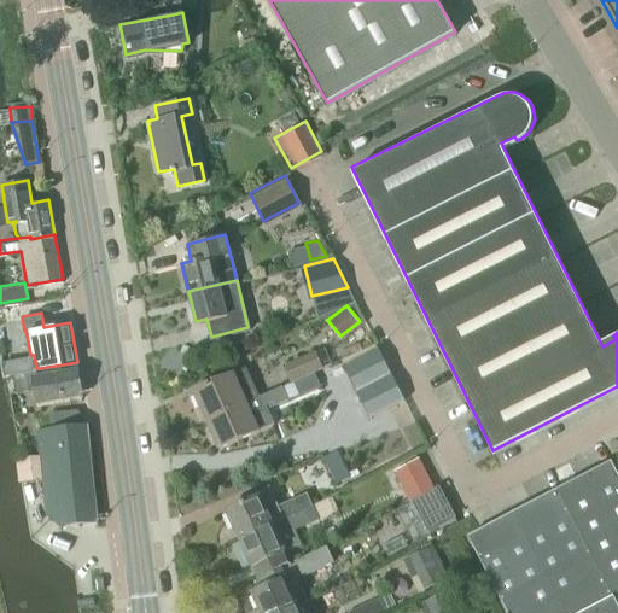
[(377,345),(342,363),(369,416),(404,398),(377,345)]
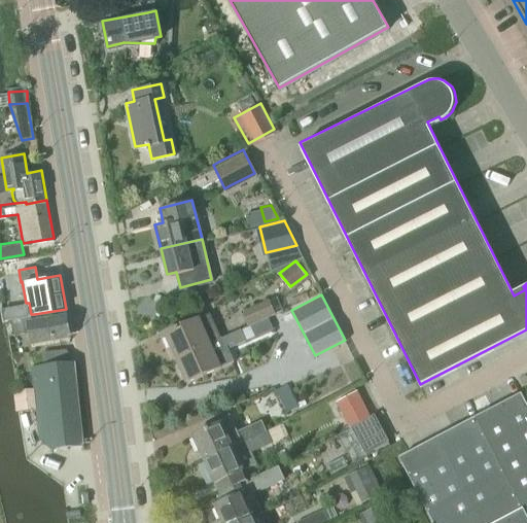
[(243,310),(249,323),(275,311),(269,298),(243,310)]
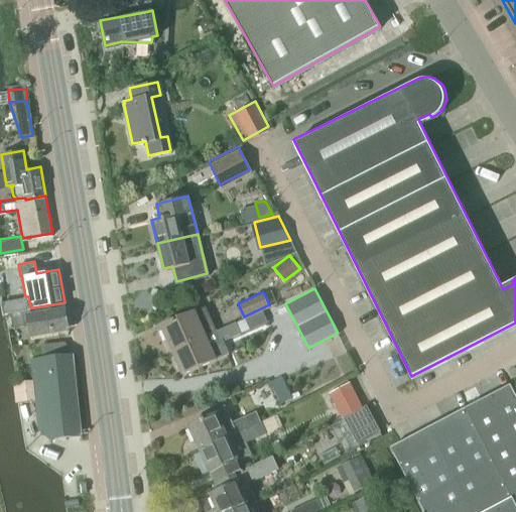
[(186,312),(161,325),(171,348),(205,334),(216,329),(205,304),(186,312)]
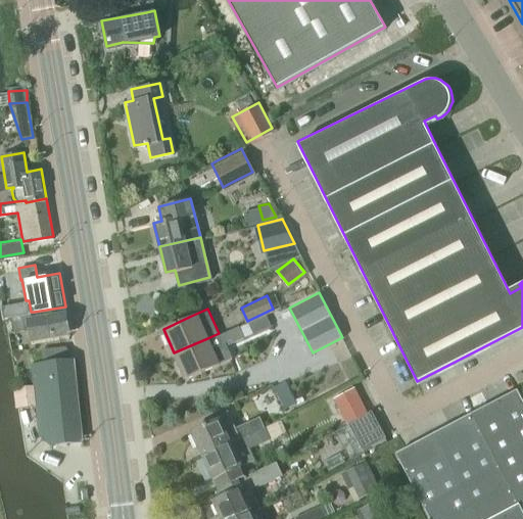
[(13,315),(11,316),(13,329),(15,329),(21,328),(31,327),(33,339),(52,336),(69,333),(65,311),(35,316),(34,312),(31,312),(13,315)]
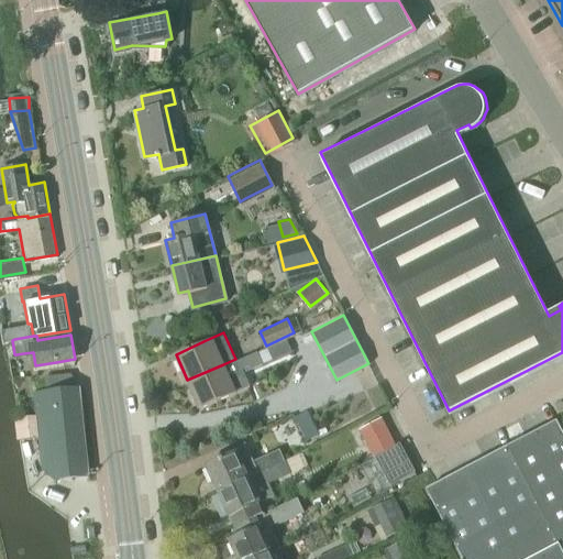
[(223,364),(187,380),(199,407),(235,391),(250,384),(241,366),(249,363),(250,368),(262,362),(256,350),(235,359),(223,364)]
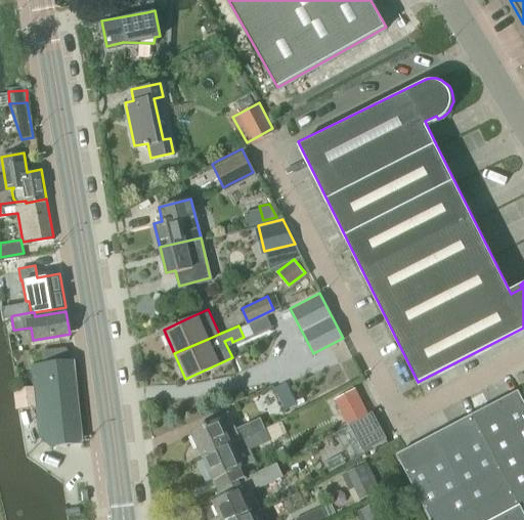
[(43,361),(31,362),(34,384),(34,391),(35,404),(38,434),(51,444),(83,441),(74,358),(67,346),(41,349),(43,361)]
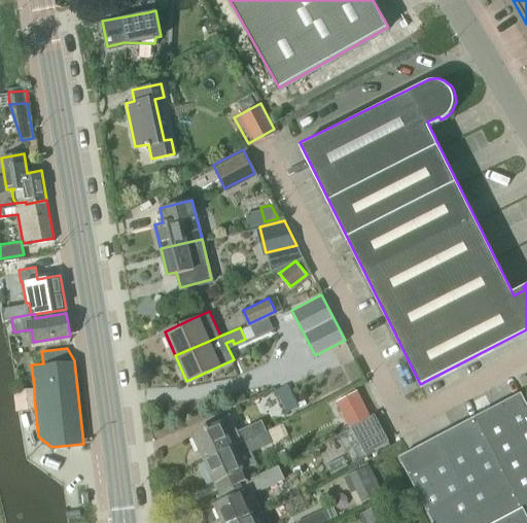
[(15,388),(13,388),(15,409),(19,409),(35,407),(34,393),(34,386),(15,388)]
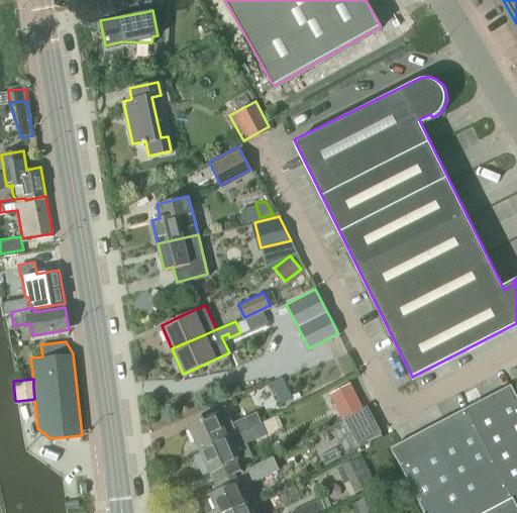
[(347,383),(329,392),(343,417),(360,408),(363,407),(364,407),(349,381),(349,382),(347,383)]
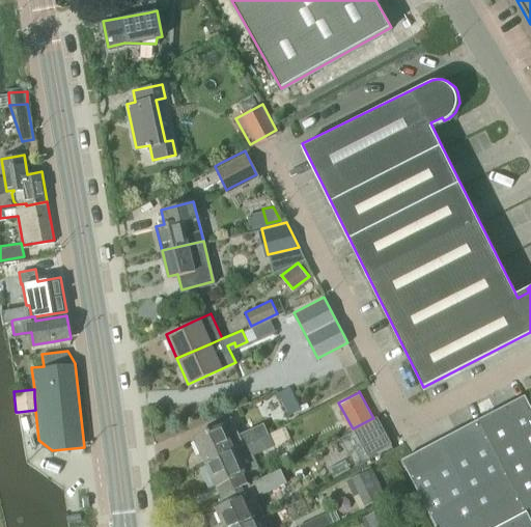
[(530,526),(530,405),(525,394),(401,459),(437,526),(530,526)]
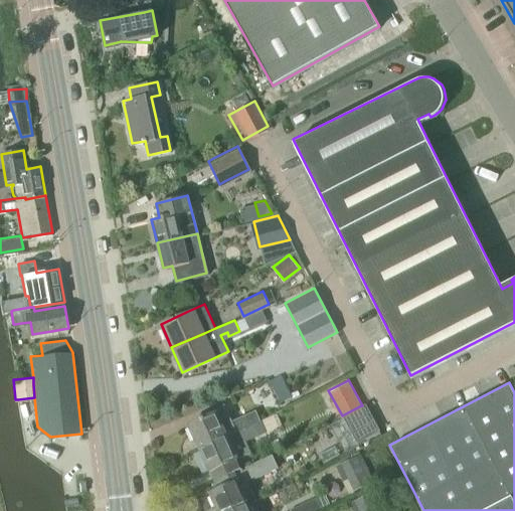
[(214,412),(188,423),(199,447),(260,420),(254,409),(231,419),(224,402),(212,407),(214,412)]
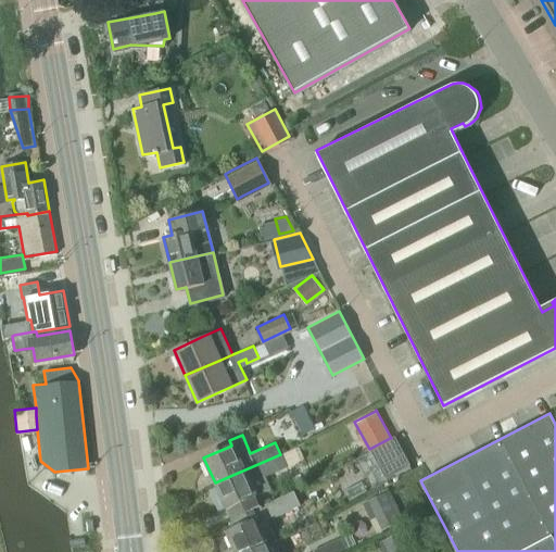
[(391,438),(370,449),(386,477),(409,465),(394,436),(391,438)]
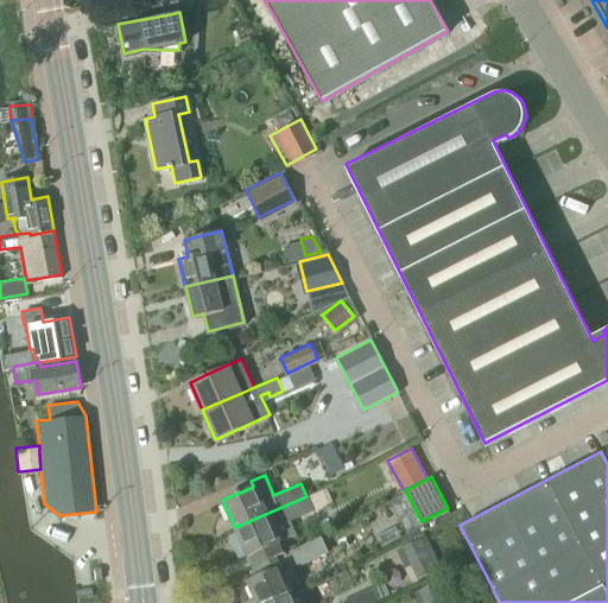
[(306,496),(235,527),(247,554),(251,564),(252,565),(285,551),(280,539),(295,533),(289,519),(311,508),(309,502),(306,496)]
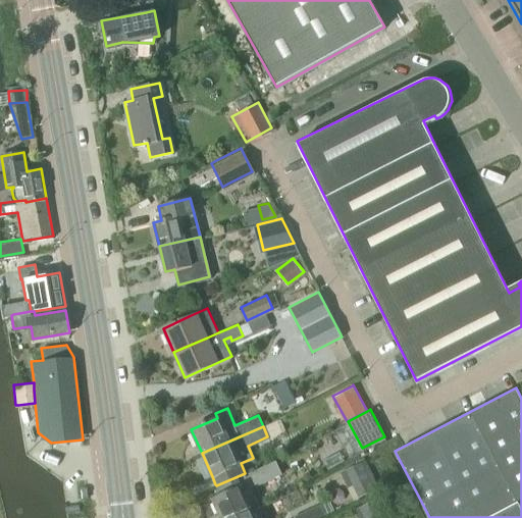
[(213,501),(212,505),(214,510),(218,512),(220,517),(230,517),(251,509),(259,505),(249,483),(257,480),(258,479),(259,481),(280,472),(274,460),(245,473),(216,485),(220,495),(212,499),(213,501)]
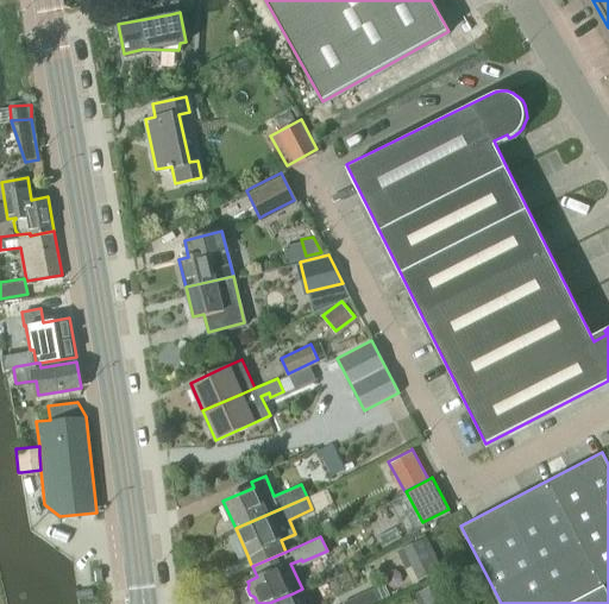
[(421,536),(402,546),(418,578),(437,570),(421,536)]
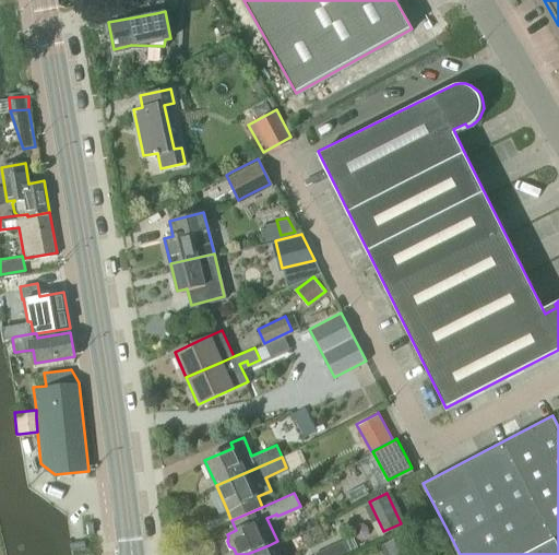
[(390,554),(413,554),(402,532),(384,541),(390,554)]
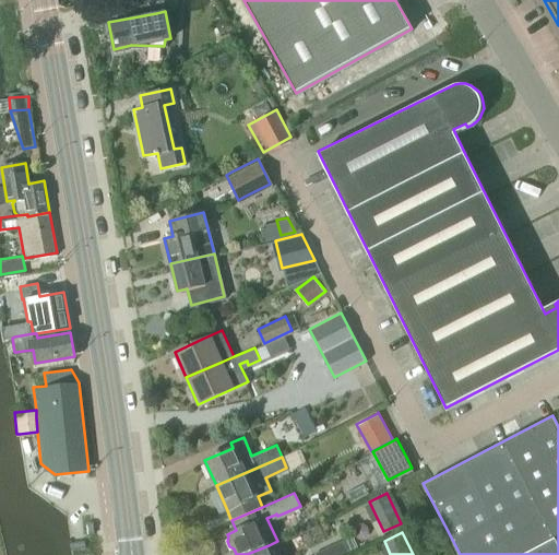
[(269,545),(247,554),(287,554),(281,540),(277,541),(269,545)]
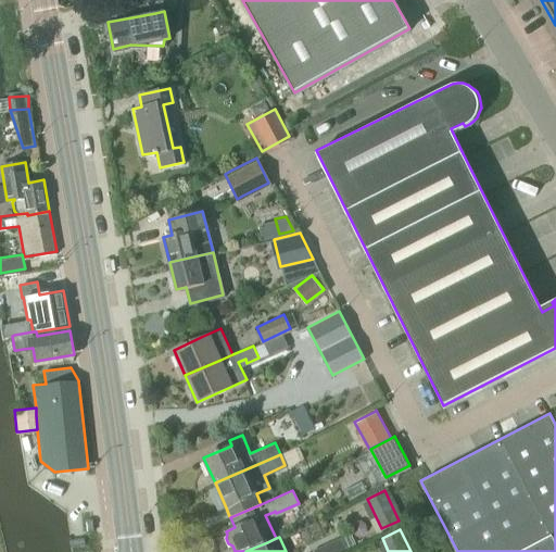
[(340,537),(323,546),(325,551),(333,551),(344,548),(340,537)]
